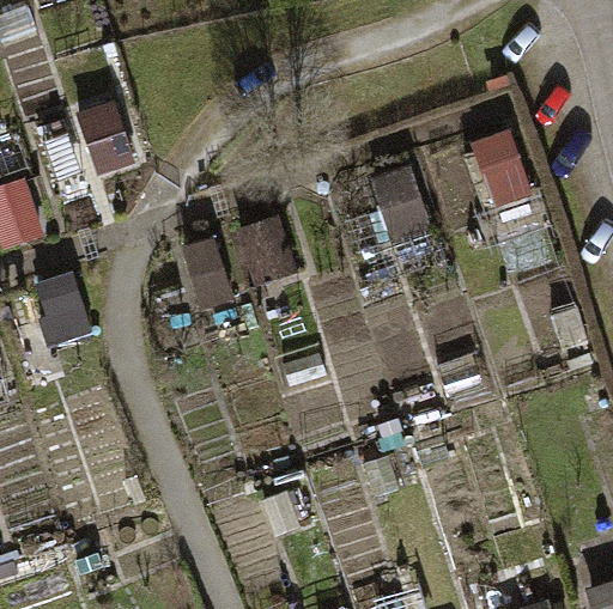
[(76,115),(96,176),(135,163),(115,102),(76,115)]
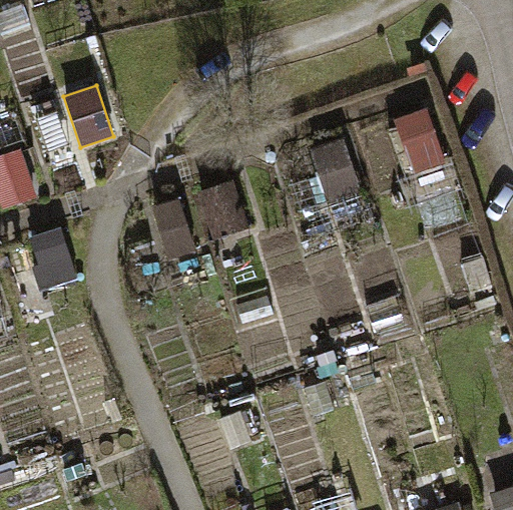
[(400,126),(417,176),(446,166),(428,116),(400,126)]
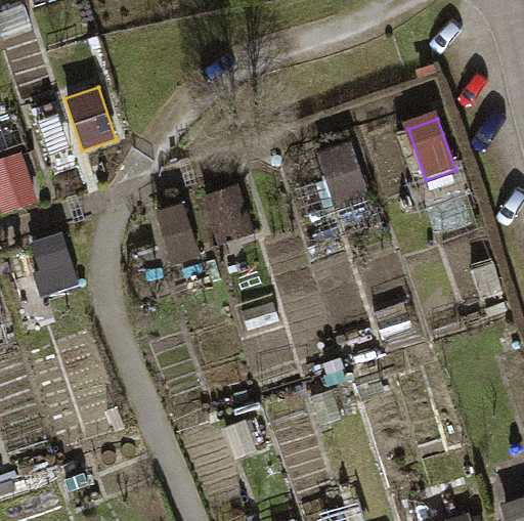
[(321,160),(337,211),(373,200),(357,148),(321,160)]
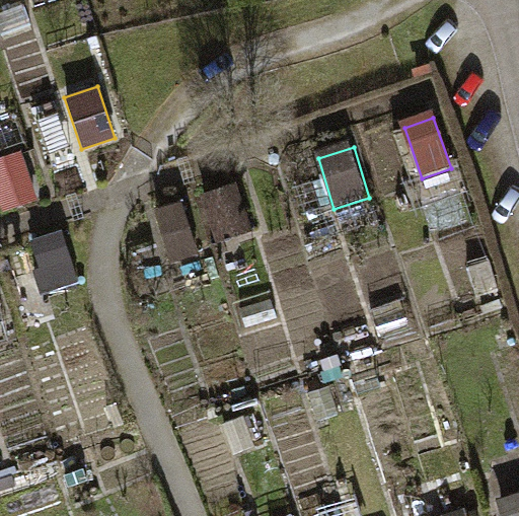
[(0,157),(0,202),(2,210),(39,198),(22,150),(0,157)]
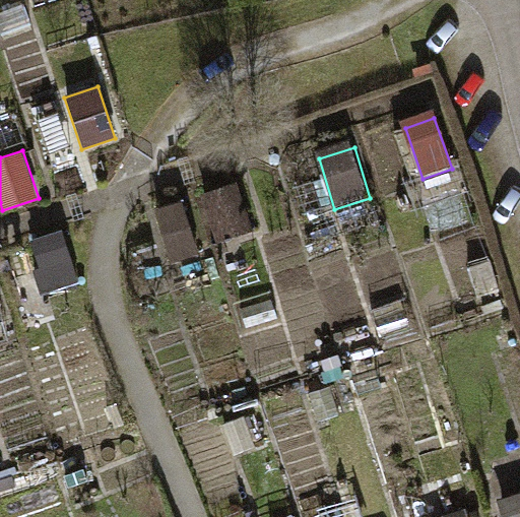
[(199,195),(216,244),(252,231),(236,183),(199,195)]
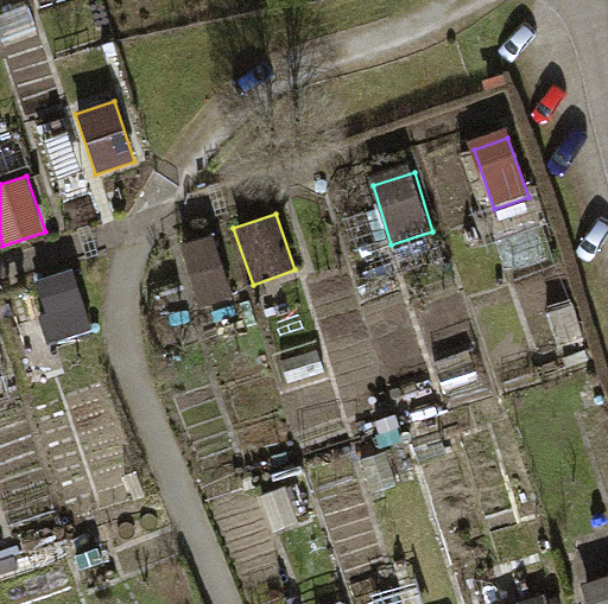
[(179,243),(198,307),(232,298),(211,234),(179,243)]
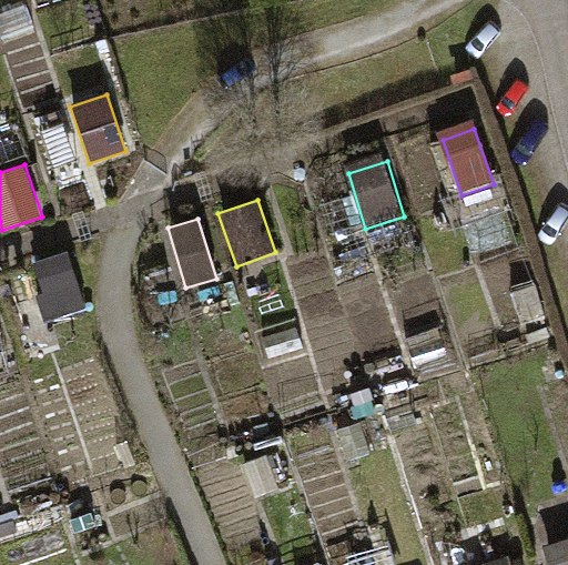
[(31,264),(50,322),(87,310),(68,252),(31,264)]
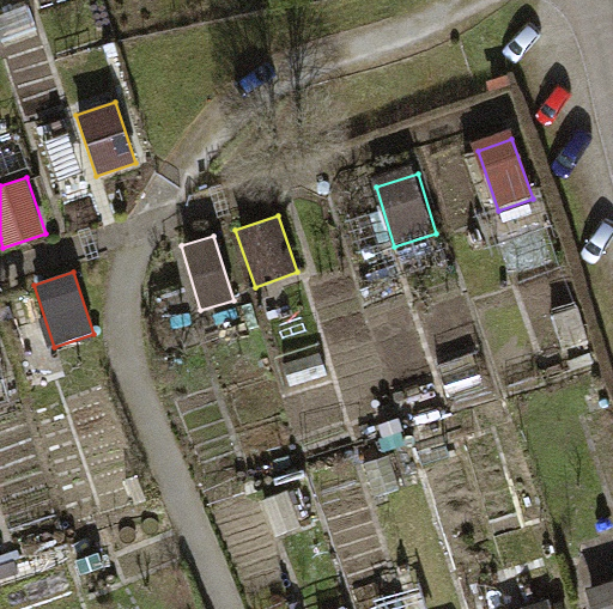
[(612,608),(612,580),(587,590),(593,608),(612,608)]
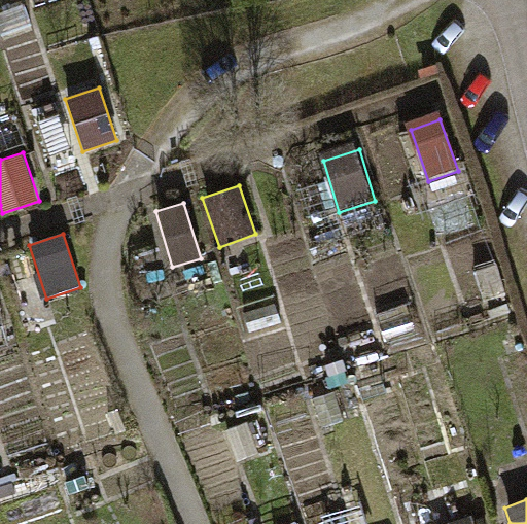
All buildings are outlined.
